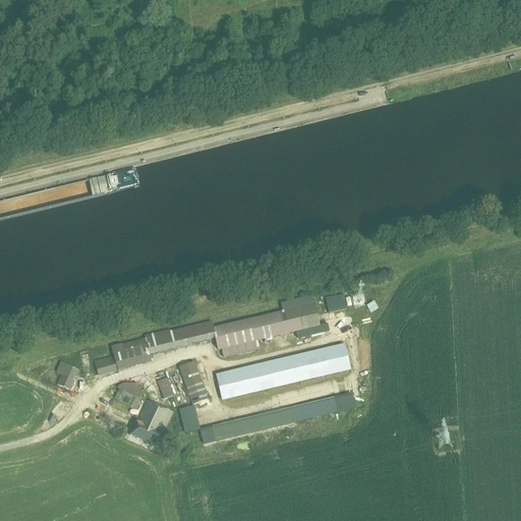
[(94,361),(98,377),(117,371),(152,363),(150,355),(215,340),(218,351),(320,327),(314,304),(214,328),(212,320),(204,322),(205,324),(171,332),(170,330),(143,337),(145,341),(122,346),(122,344),(111,347),(113,356),(94,361)]
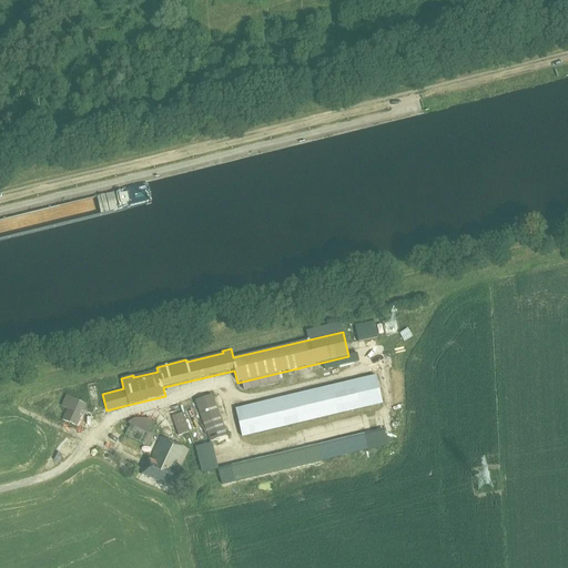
[(234,411),(241,436),(304,421),(382,403),(375,376),(234,411)]
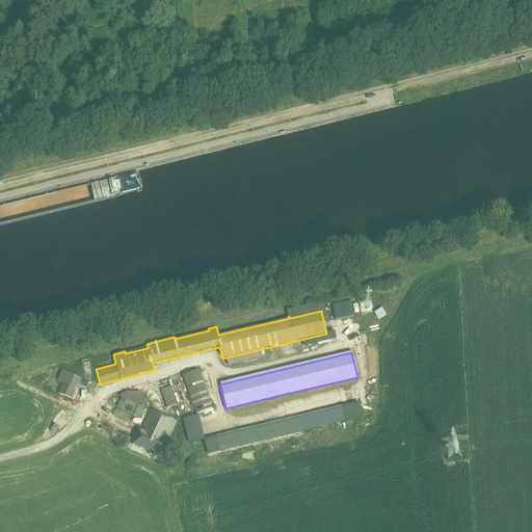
[(58,394),(72,400),(81,378),(62,371),(58,381),(62,383),(58,394)]
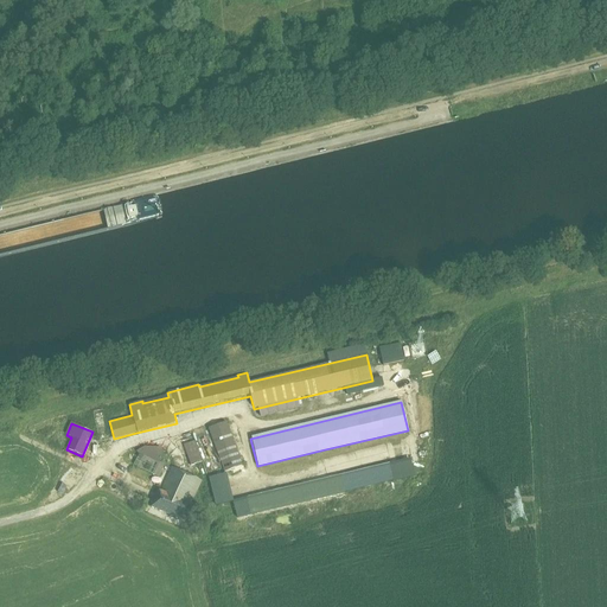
[(235,434),(215,442),(227,472),(247,464),(235,434)]
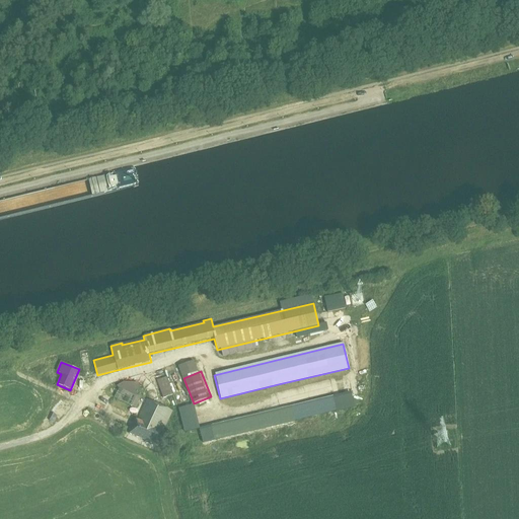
[(166,377),(157,381),(163,398),(173,394),(166,377)]
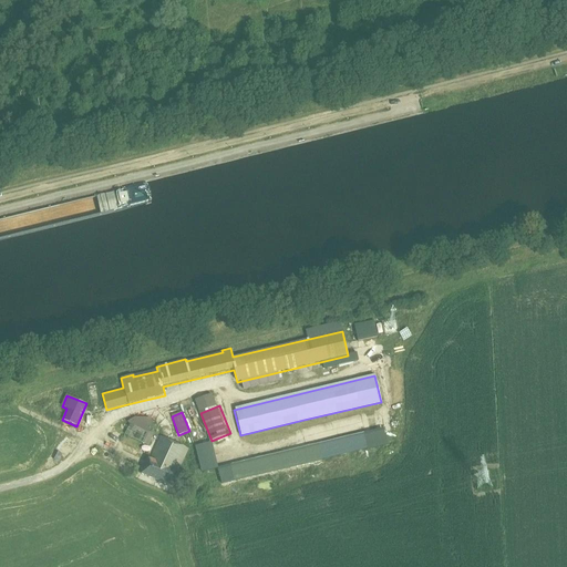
[(147,433),(153,422),(152,419),(133,419),(127,422),(130,424),(147,433)]
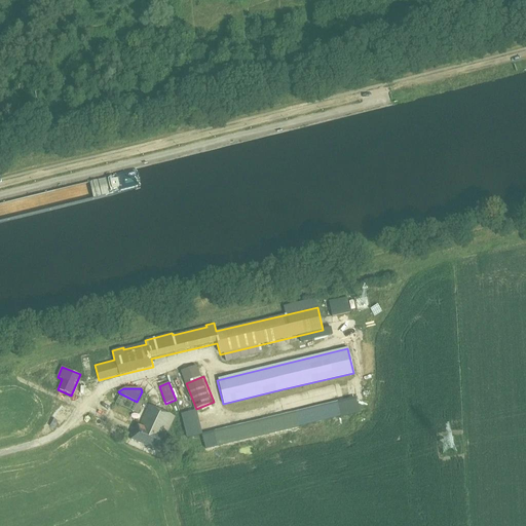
[(79,404),(89,397),(85,389),(75,397),(79,404)]
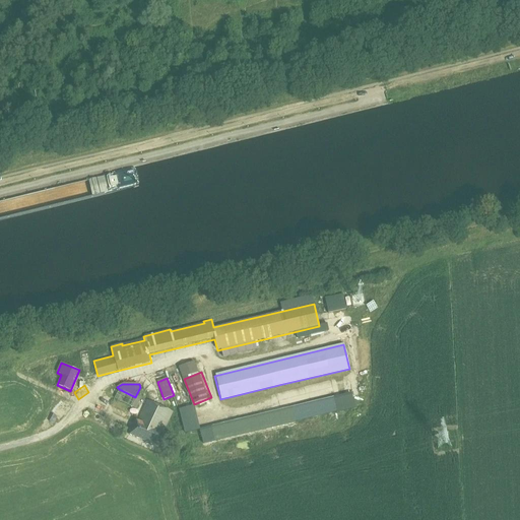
[(141,410),(144,399),(138,397),(135,408),(141,410)]
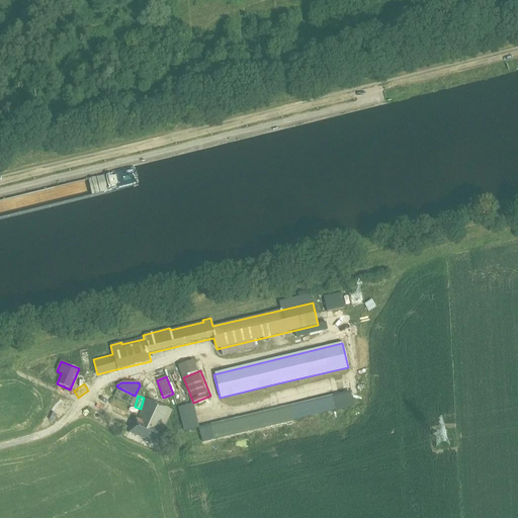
[(336,410),(332,396),(290,406),(293,420),(336,410)]
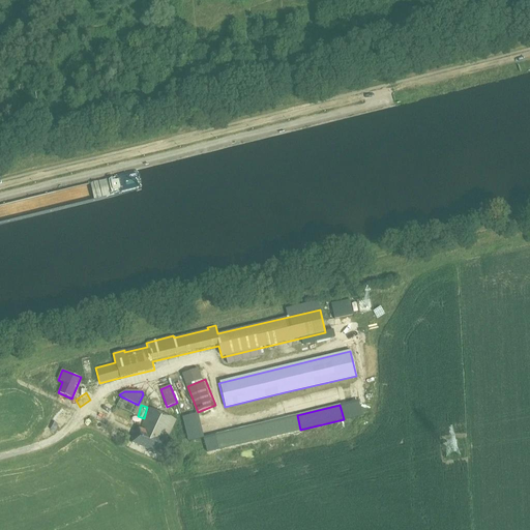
[(133,443),(162,457),(168,441),(167,440),(175,420),(149,409),(140,430),(139,429),(133,443)]
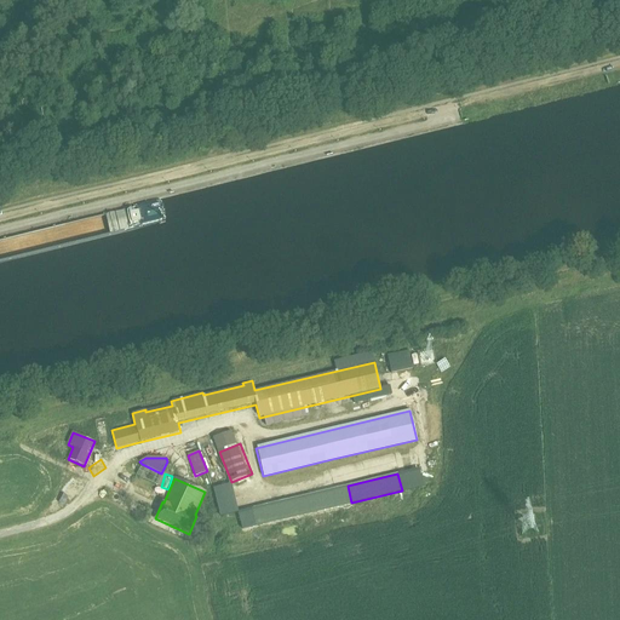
[(219,517),(237,512),(230,484),(212,489),(219,517)]
